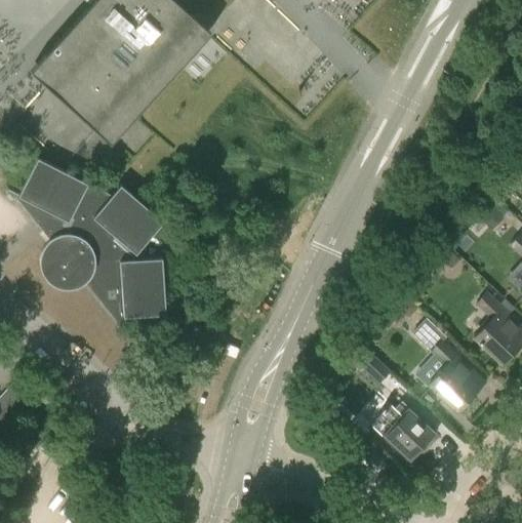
[(96,0),(91,6),(37,67),(116,137),(211,31),(176,0),(96,0)]
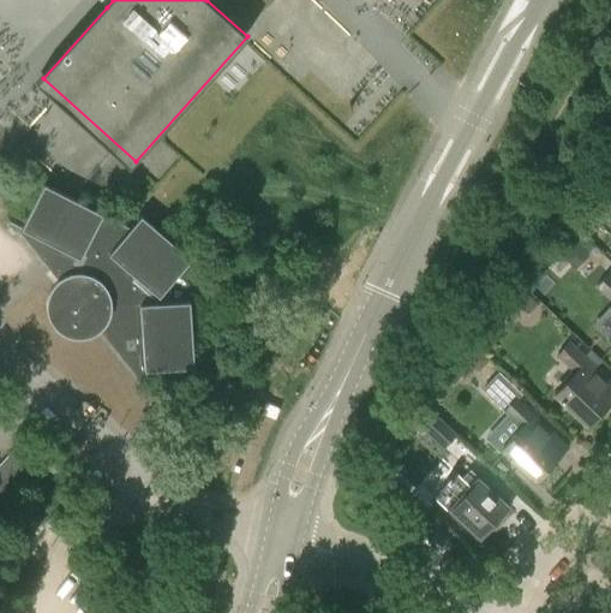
[(143,218),(132,230),(120,224),(103,215),(78,203),(46,186),(24,230),(12,224),(49,268),(52,272),(59,280),(61,283),(53,292),(49,304),(52,322),(60,333),(71,339),(85,340),(101,333),(119,355),(149,392),(148,374),(197,370),(192,303),(171,305),(162,298),(193,261),(166,238),(143,218)]
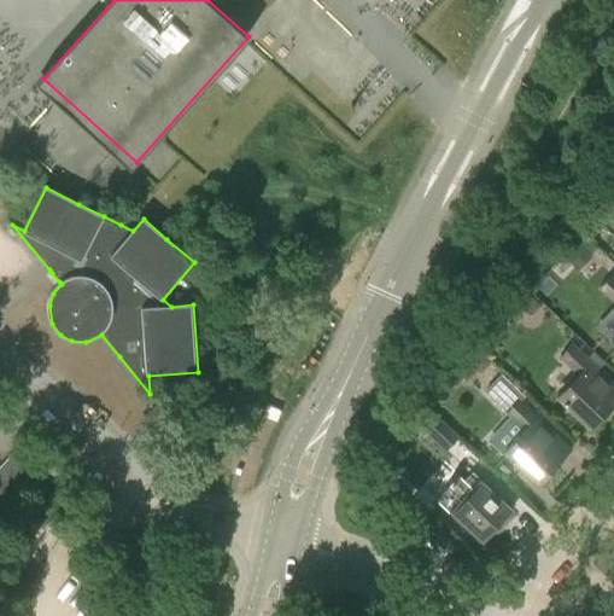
[(592,256),(579,243),(567,256),(580,268),(592,256)]
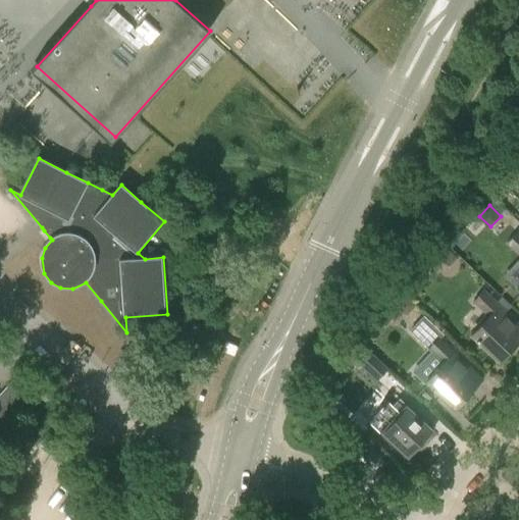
[(518,234),(509,244),(518,252),(518,290),(518,234)]
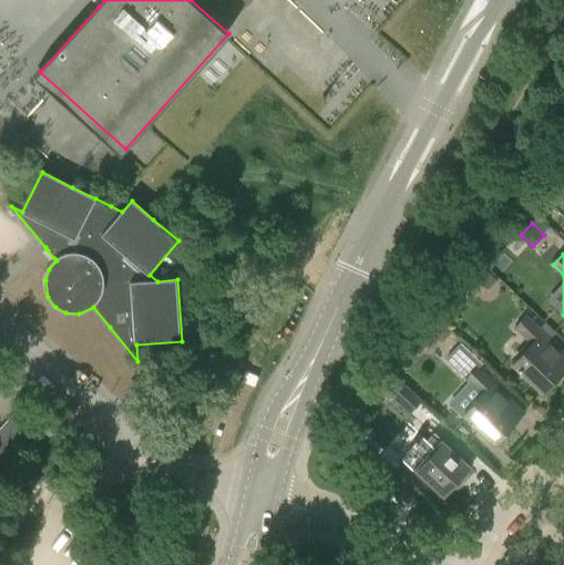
[(514,367),(544,394),(563,372),(563,351),(527,318),(518,329),(534,346),(514,367)]
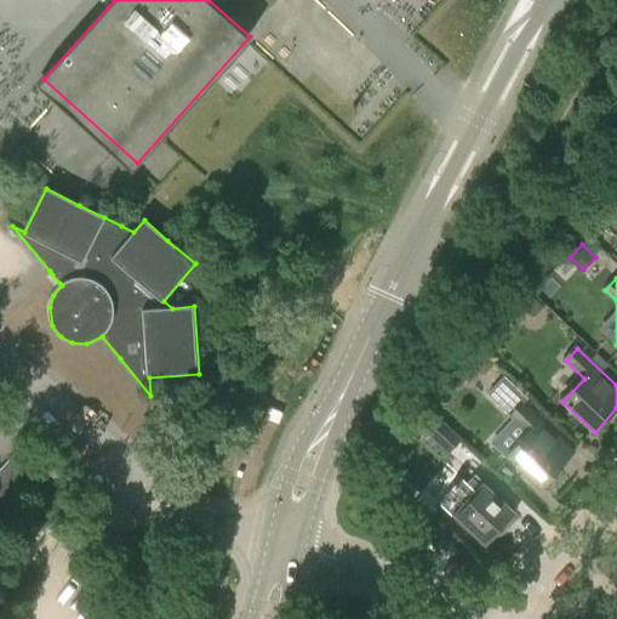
[(501,382),(493,398),(509,407),(518,392),(501,382)]
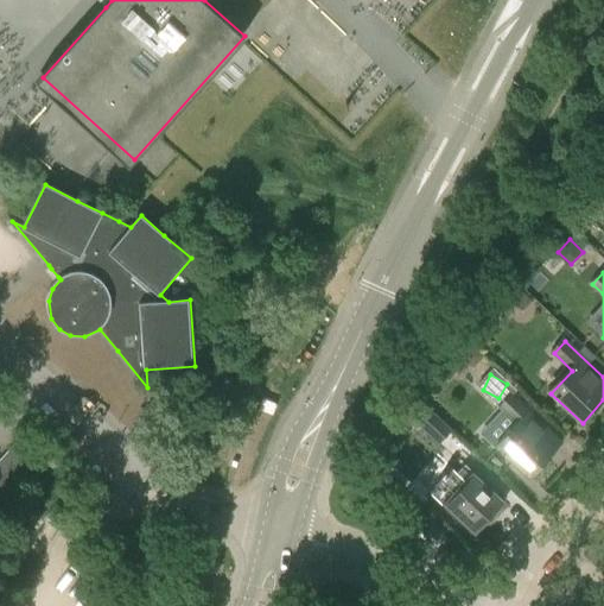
[(531,479),(563,444),(513,397),(502,409),(519,425),(497,447),(531,479)]
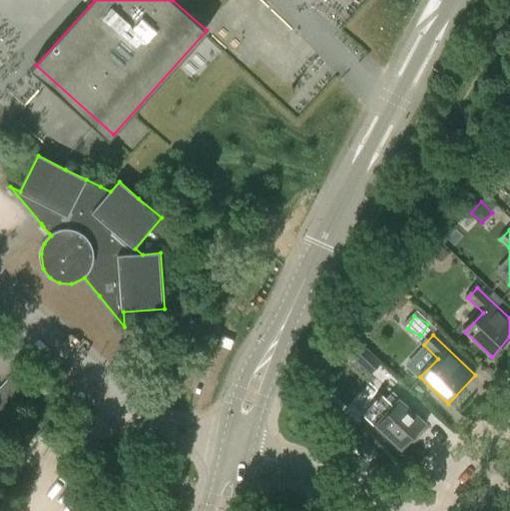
[(384,364),(357,339),(345,352),(347,353),(372,376),(384,364)]
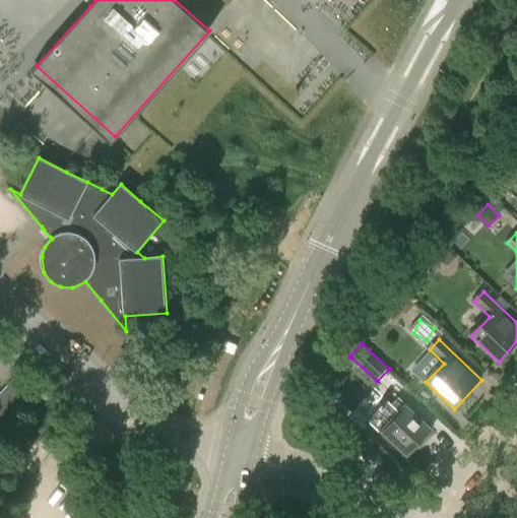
[(24,370),(15,379),(34,395),(42,386),(24,370)]
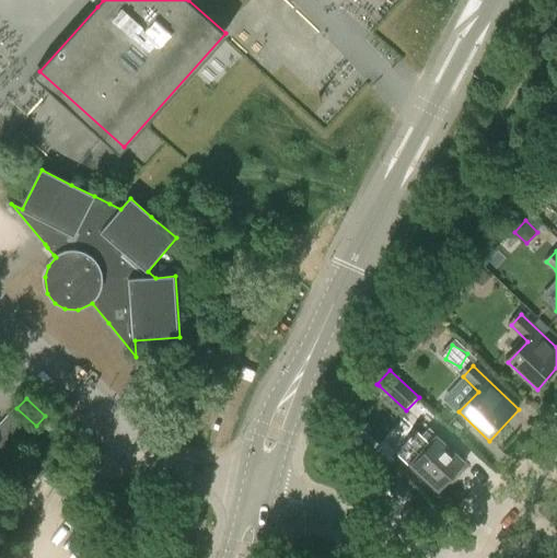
[(36,426),(16,408),(8,418),(27,436),(36,426)]
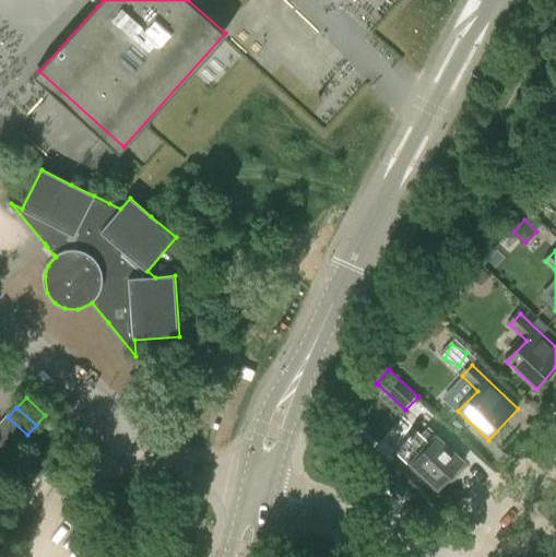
[(27,435),(8,417),(0,425),(0,427),(19,445),(27,435)]
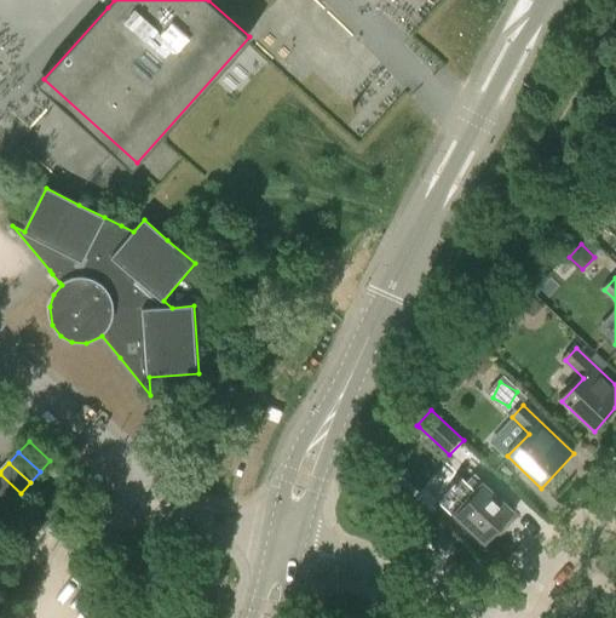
[(21,493),(0,474),(0,493),(11,503),(21,493)]
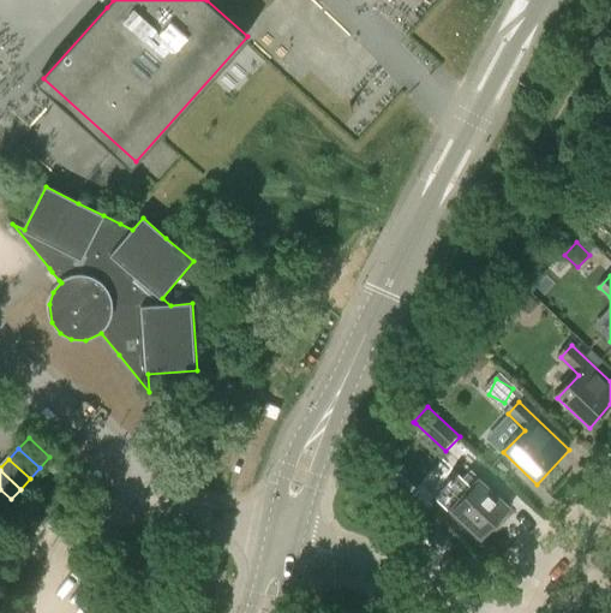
[(481,542),(513,509),(479,478),(473,471),(465,481),(459,475),(454,481),(451,480),(448,483),(450,486),(437,500),(481,542)]
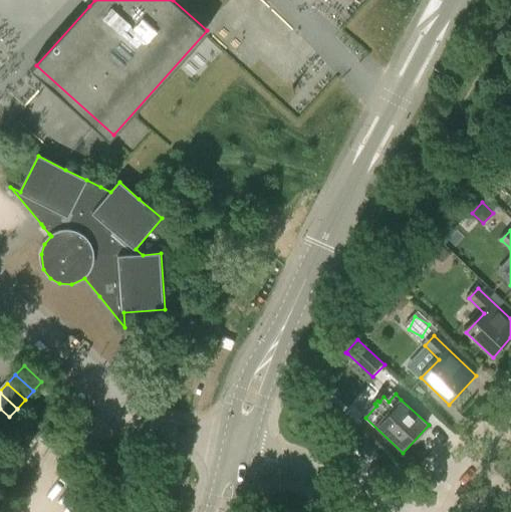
[(9,417),(0,409),(0,425),(0,426),(9,417)]
